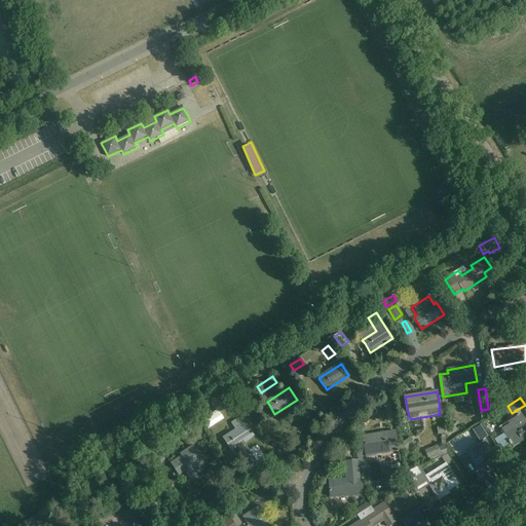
[(208,416),(202,419),(209,428),(213,425),(208,416)]
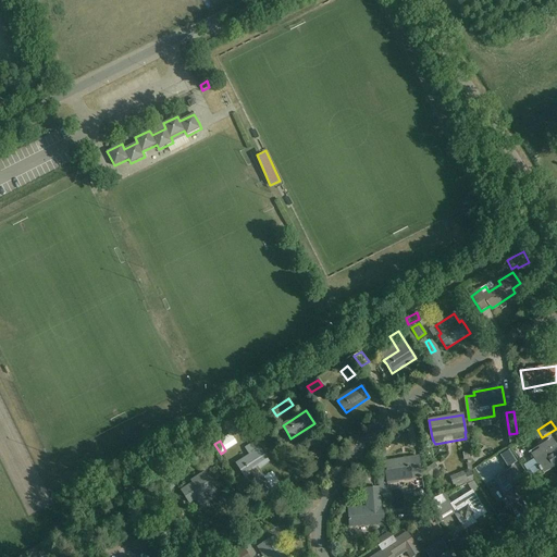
[(250,455),(237,463),(239,468),(245,477),(250,473),(255,480),(262,474),(258,469),(269,461),(263,453),(260,448),(260,449),(255,442),(246,447),(250,455)]
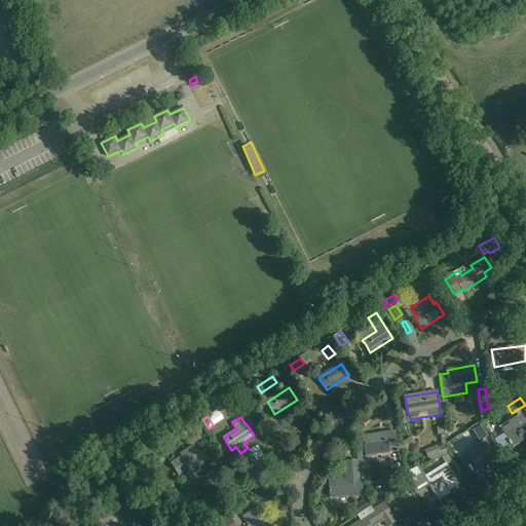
[(525,420),(522,419),(518,421),(520,423),(504,434),(514,448),(525,440),(525,420)]
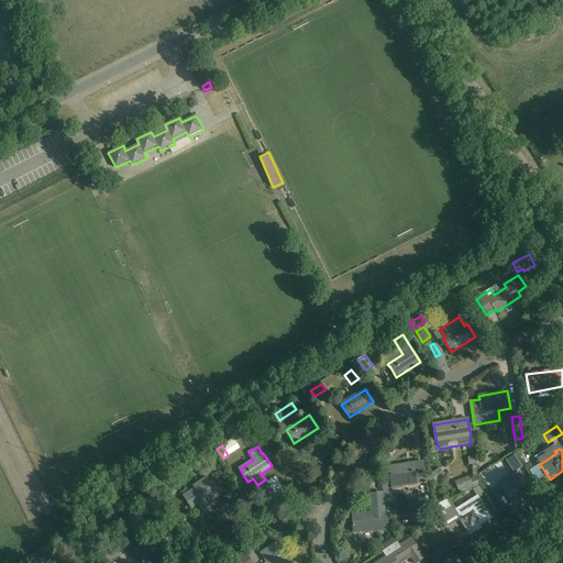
[(519,461),(510,466),(514,473),(522,467),(519,461)]
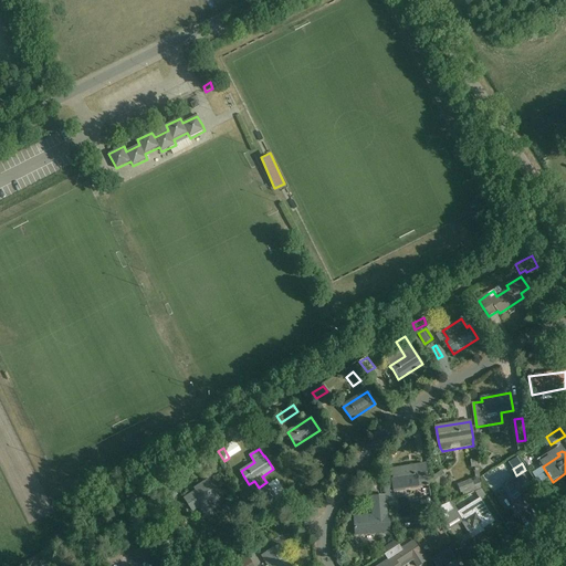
[(405,489),(411,488),(429,484),(426,464),(391,470),(395,492),(405,490),(405,489)]
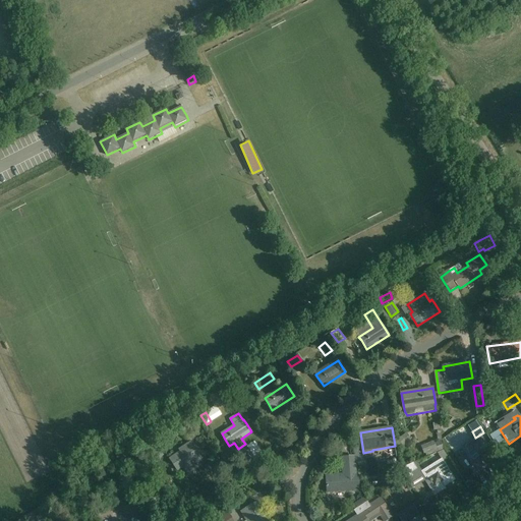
[(462,448),(468,457),(473,466),(471,468),(475,475),(488,467),(480,456),(489,450),(480,437),(462,448)]
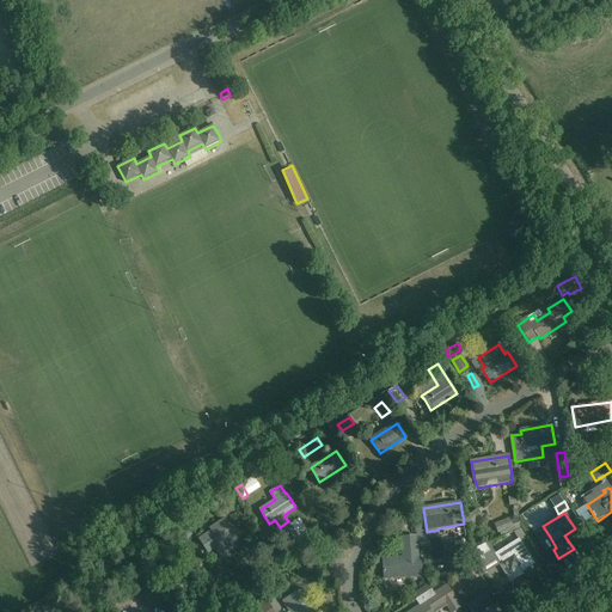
[(519,516),(510,521),(509,519),(495,525),(499,532),(513,526),(520,522),(519,516)]
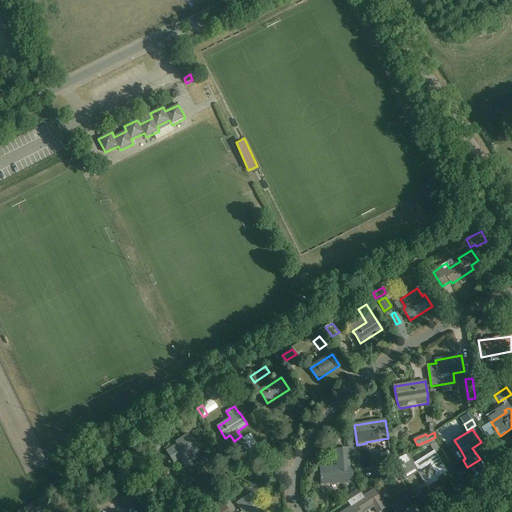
[(234,441),(231,443),(233,447),(236,445),(244,457),(258,448),(250,434),(242,439),(241,436),(234,441)]
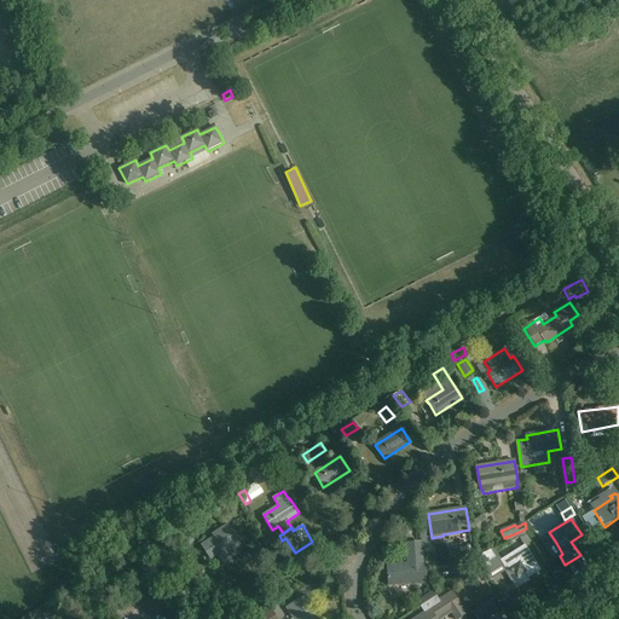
[(237,543),(231,532),(229,528),(225,530),(224,527),(212,534),(214,538),(202,545),(204,549),(212,560),(218,555),(220,560),(229,555),(226,550),(237,543)]
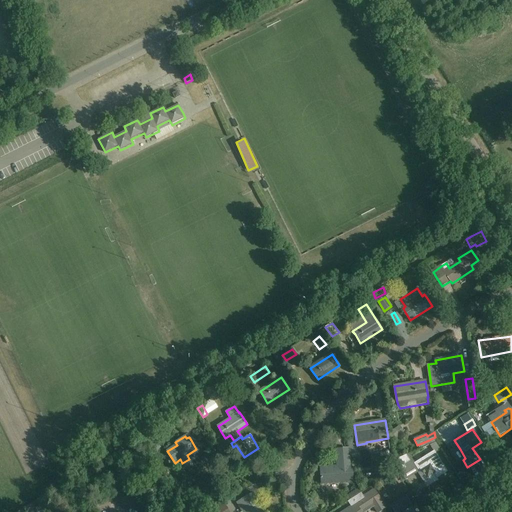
[(143,444),(153,456),(161,447),(150,438),(143,444)]
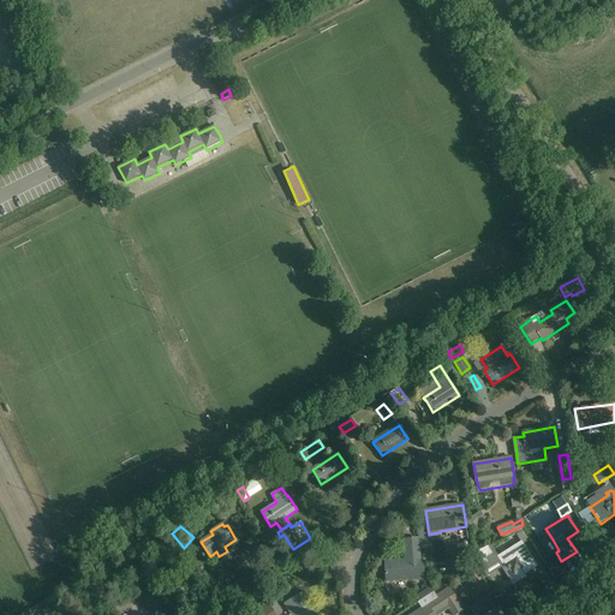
[(523,545),(524,544),(530,541),(524,531),(517,536),(523,545)]
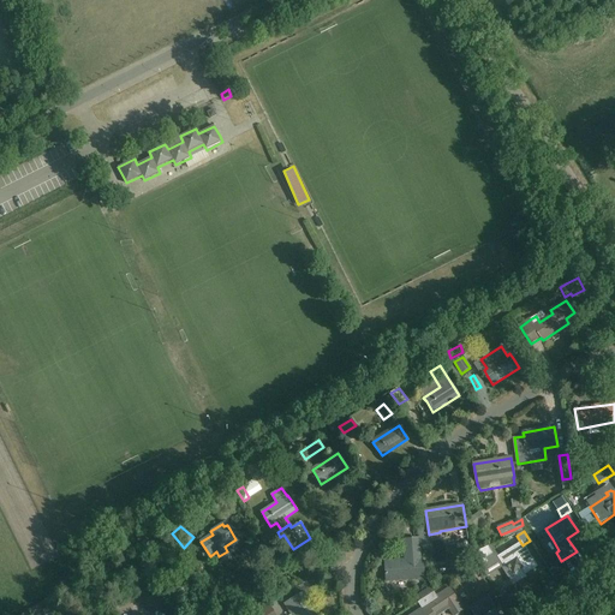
[(387,581),(399,580),(425,578),(424,565),(422,565),(421,549),(419,549),(418,538),(404,539),(405,561),(384,562),(387,581)]
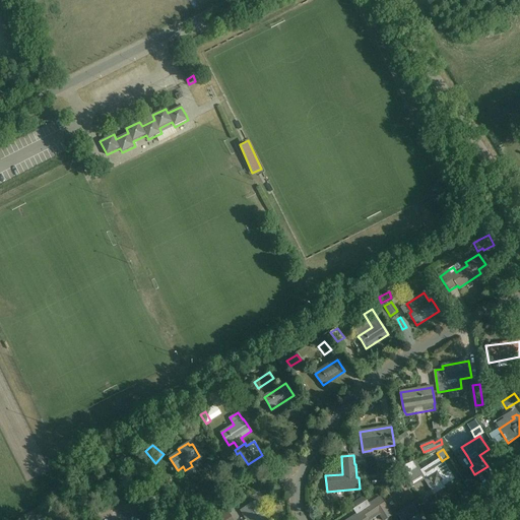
[(443,460),(442,461),(436,465),(435,462),(420,471),(427,479),(429,478),(434,486),(442,481),(443,483),(447,480),(449,483),(455,479),(443,460)]
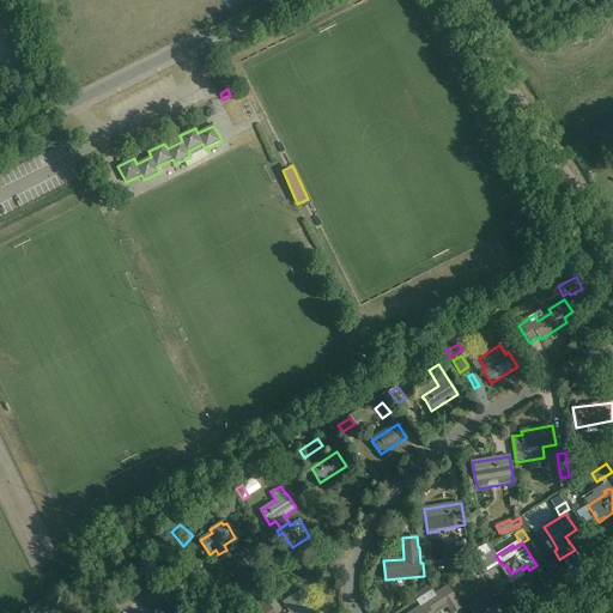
[(487,546),(473,554),(480,566),(487,562),(485,558),(492,553),(487,546)]
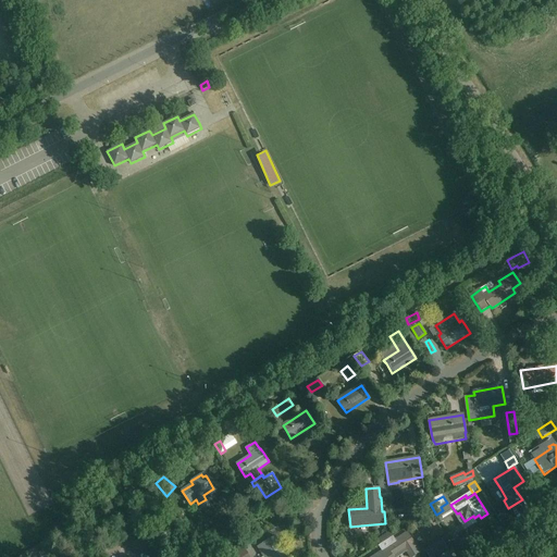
[(240,512),(231,520),(238,532),(249,524),(240,512)]
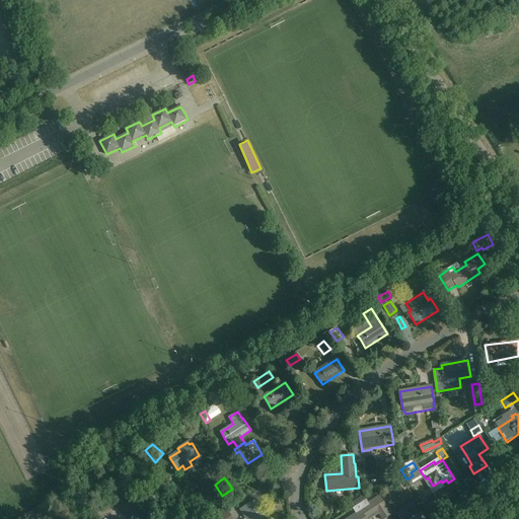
[(364,495),(351,503),(354,507),(356,506),(364,501),(366,499),(364,495)]
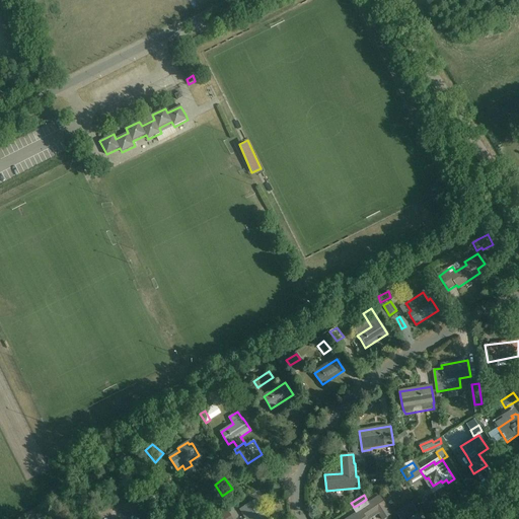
[(356,514),(348,518),(371,518),(379,514),(381,518),(385,518),(391,515),(386,507),(379,496),(369,503),(370,505),(366,508),(356,514)]
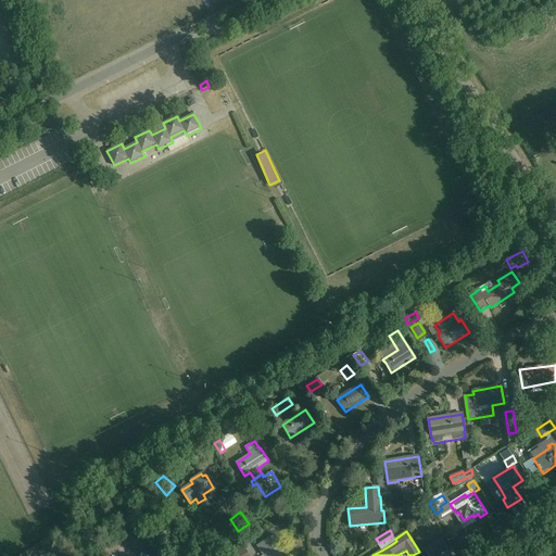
[(379,543),(378,544),(381,551),(392,544),(396,541),(395,539),(392,534),(390,536),(381,542),(379,543)]
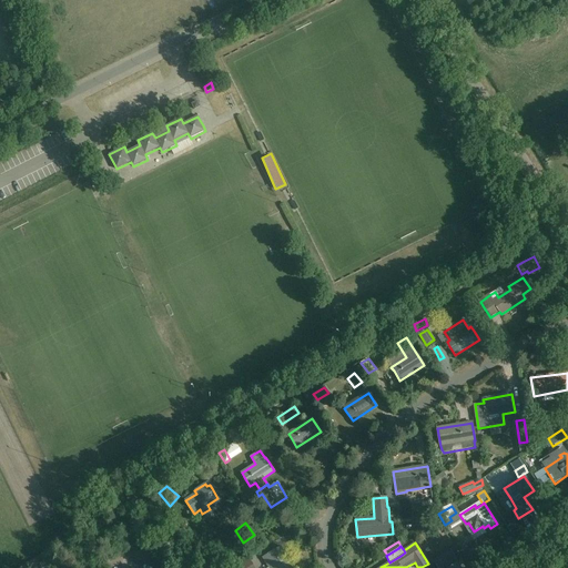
[(438,558),(434,561),(437,567),(443,567),(444,567),(457,560),(454,555),(459,551),(456,547),(452,550),(452,549),(438,558)]
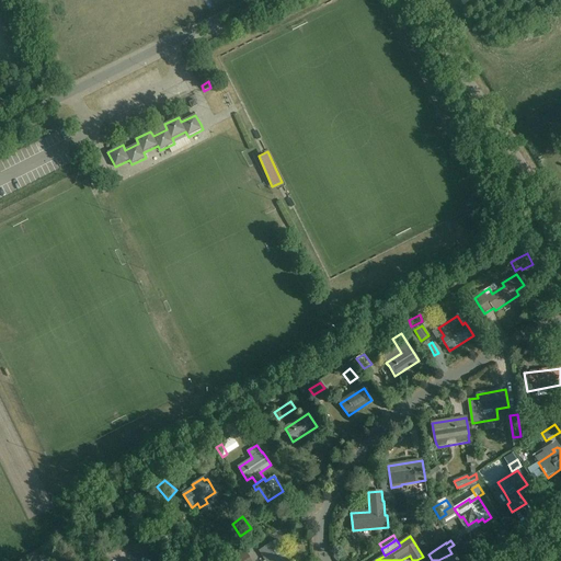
[(288,560),(276,541),(260,551),(265,560),(288,560)]
